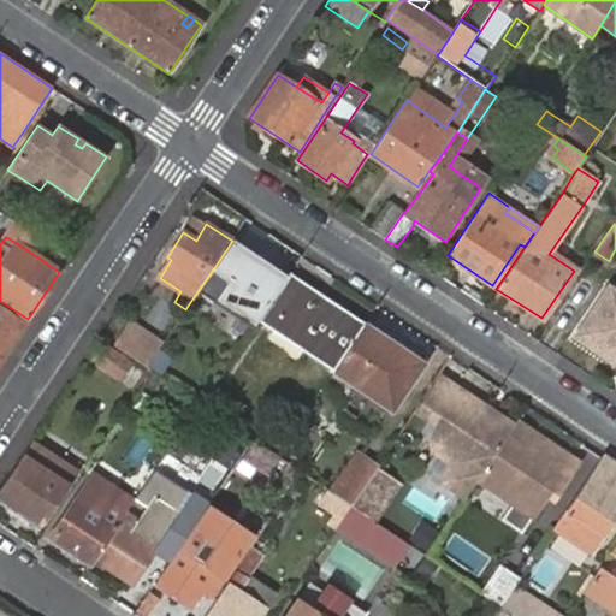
[(288,278),(232,241),(211,273),(226,284),(213,304),(252,331),(260,319),(288,278)]
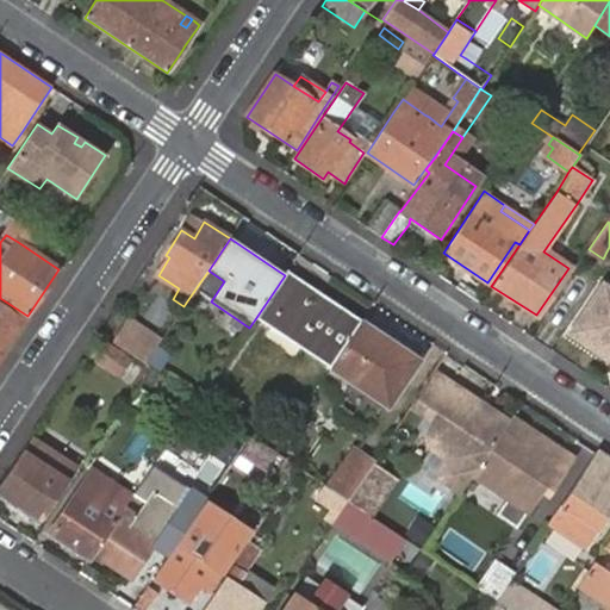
[(331,365),(360,323),(286,273),(285,275),(257,316),(272,325),(302,346),(331,365)]
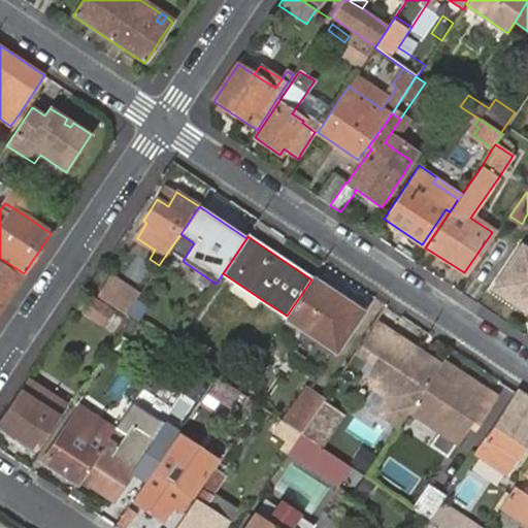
[(527,256),(519,250),(505,269),(488,295),(527,322),(527,256)]
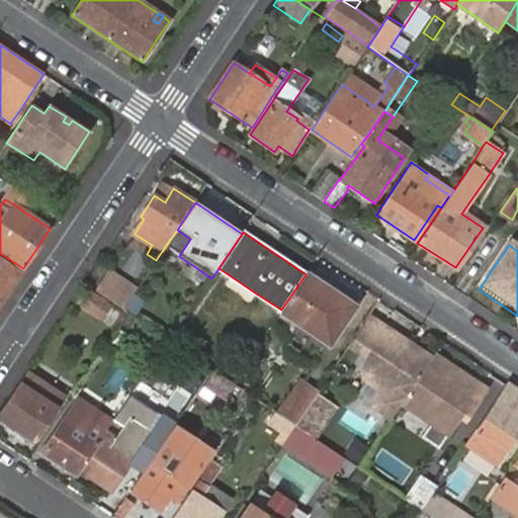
[(0,303),(21,271),(0,256),(0,303)]
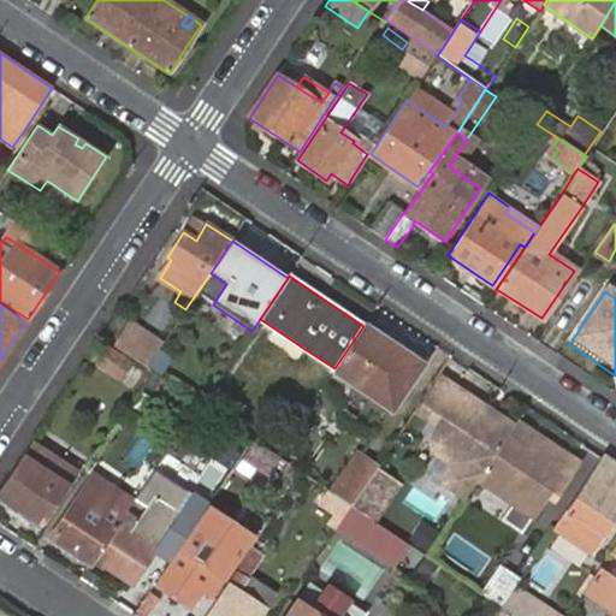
[(116,348),(146,368),(161,345),(131,325),(116,348)]
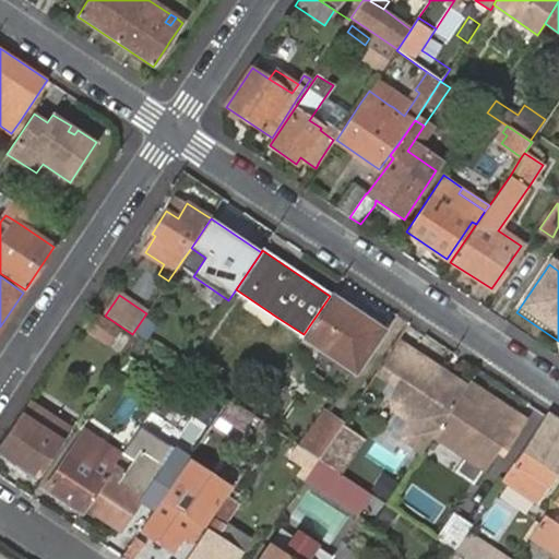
[(333,298),(330,296),(304,334),(301,337),(354,372),(371,347),(377,339),(382,331),(348,309),(333,298)]
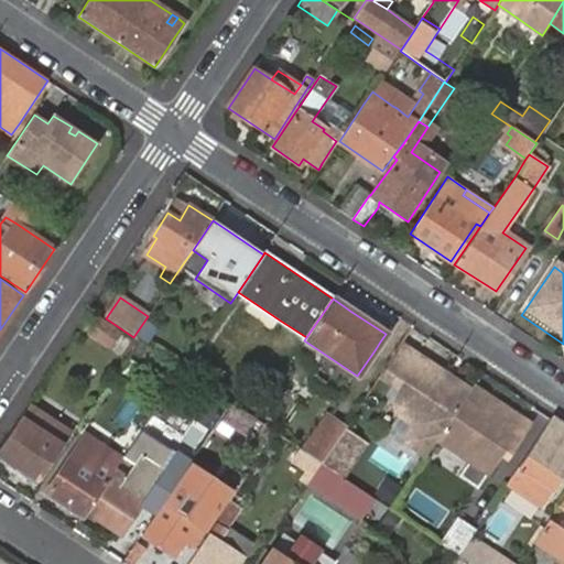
[(99,321),(90,334),(108,347),(109,345),(118,351),(127,339),(118,334),(99,321)]
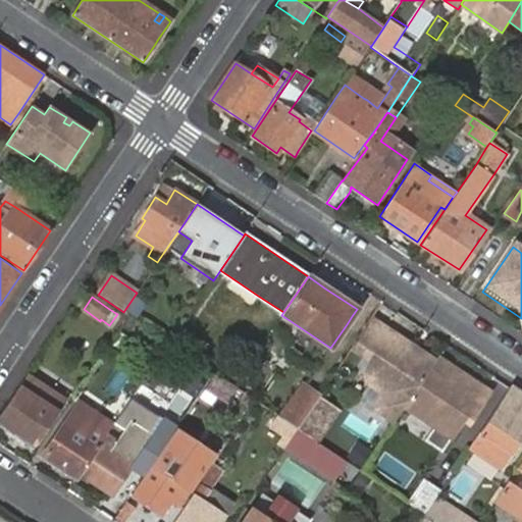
[(281,315),(279,318),(328,352),(330,348),(281,315)]
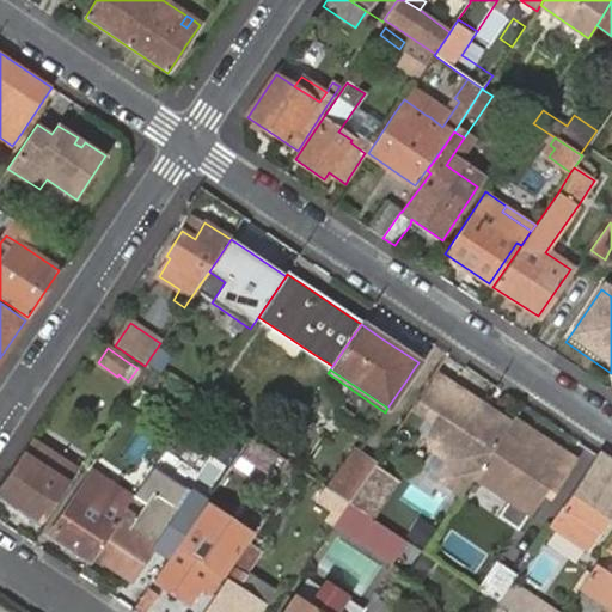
[(412,408),(424,416),(447,381),(435,373),(412,408)]
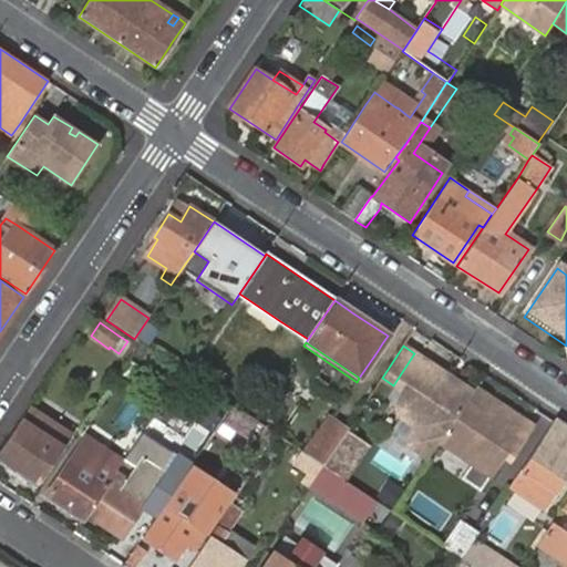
[(406,444),(429,459),(440,442),(441,440),(459,413),(473,392),(453,380),(451,384),(442,379),(445,374),(414,353),(393,385),(403,392),(397,402),(400,415),(418,428),(406,444)]
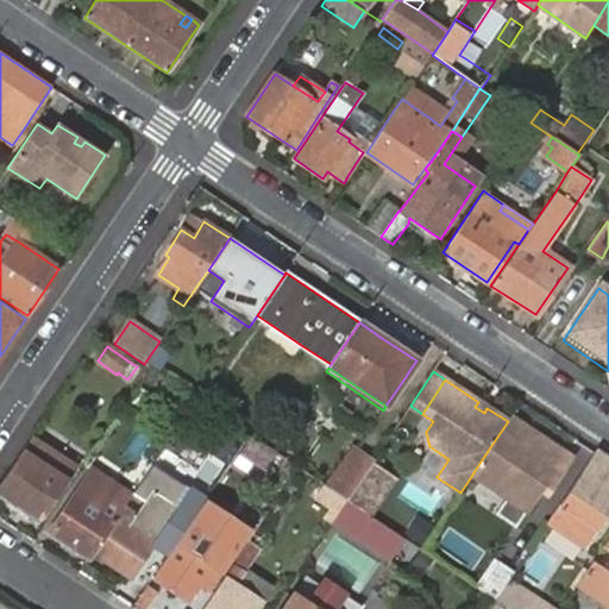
[(487,408),(478,402),(475,407),(484,413),(487,408)]
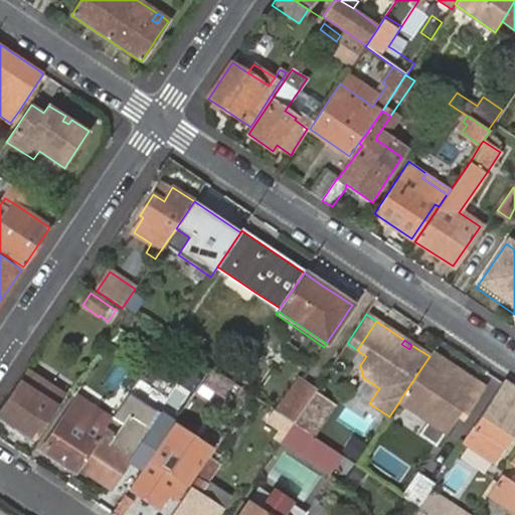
[(418,377),(416,375),(400,399),(399,401),(407,407),(417,390),(461,418),(485,382),(438,350),(418,377)]
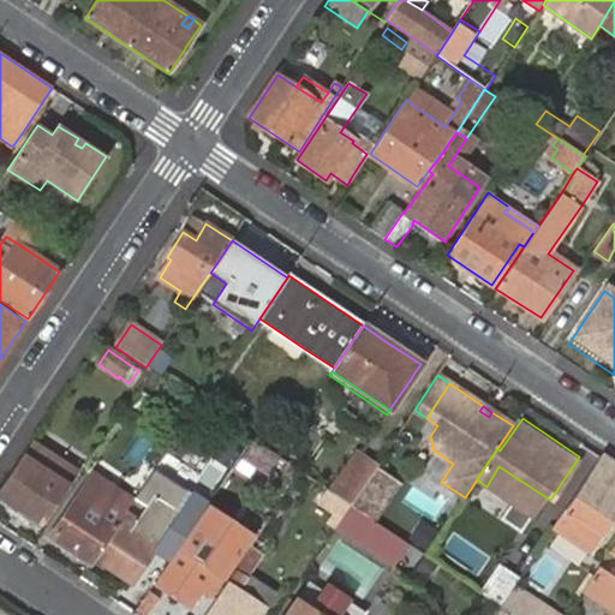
[(225,425),(204,457),(226,471),(248,441),(225,425)]
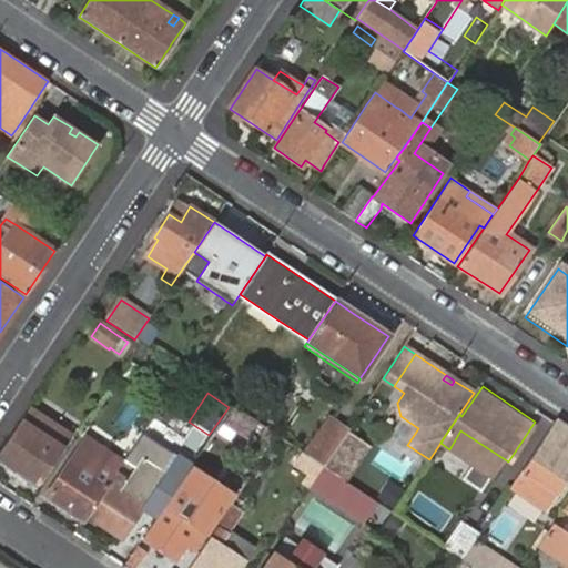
[(29,407),(0,450),(0,462),(37,487),(71,436),(29,407)]
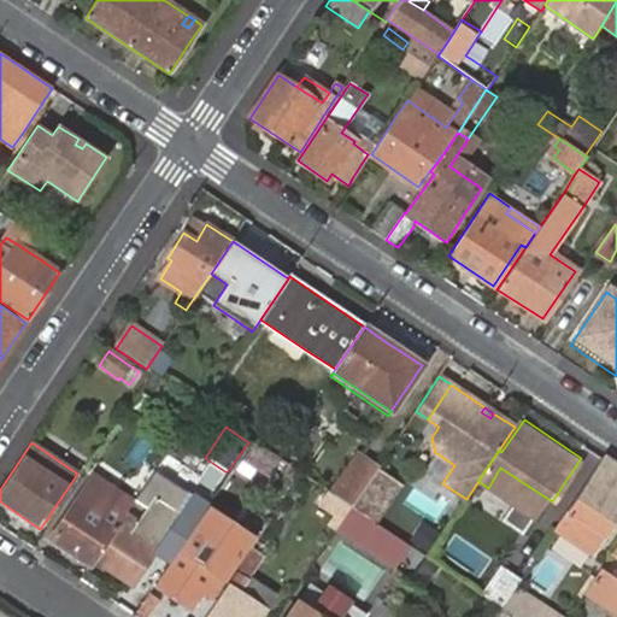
[(352,507),(377,469),(357,454),(330,493),(345,501),(352,507)]
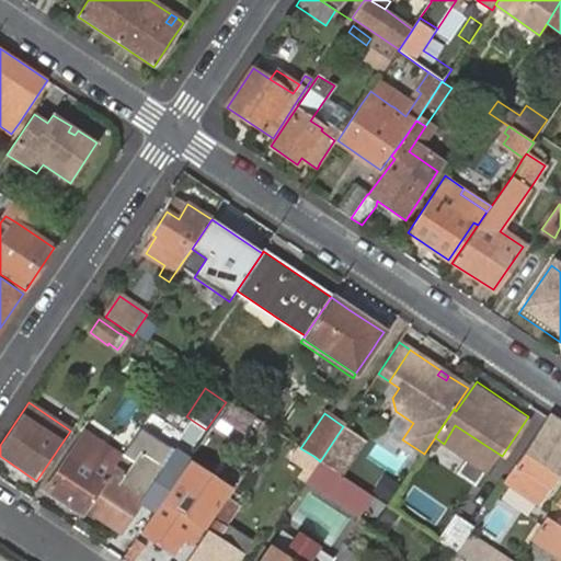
[(560,470),(560,424),(548,415),(522,455),(515,465),(504,481),(525,494),(539,503),(556,478),(560,470)]
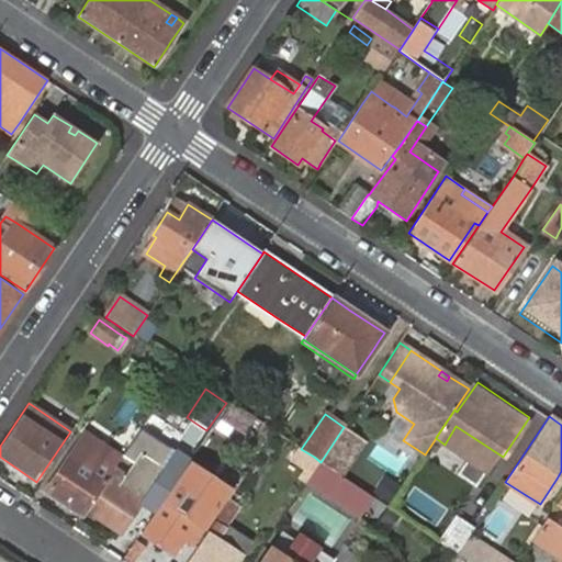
[(358,437),(344,427),(321,462),(330,469),(341,453),(345,456),(358,437)]
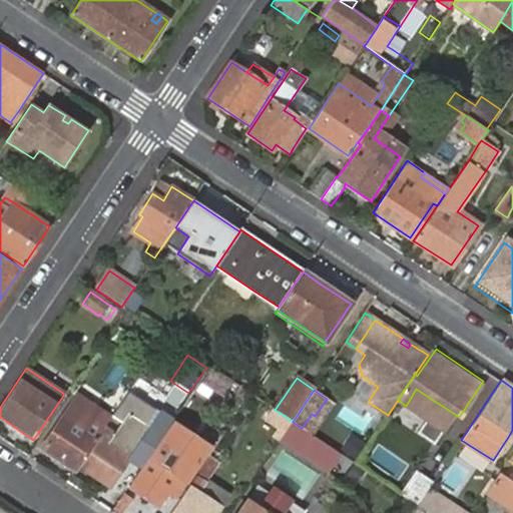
[(97,436),(78,465),(110,487),(149,429),(146,426),(150,421),(153,416),(157,411),(128,392),(112,416),(121,423),(108,443),(97,436)]
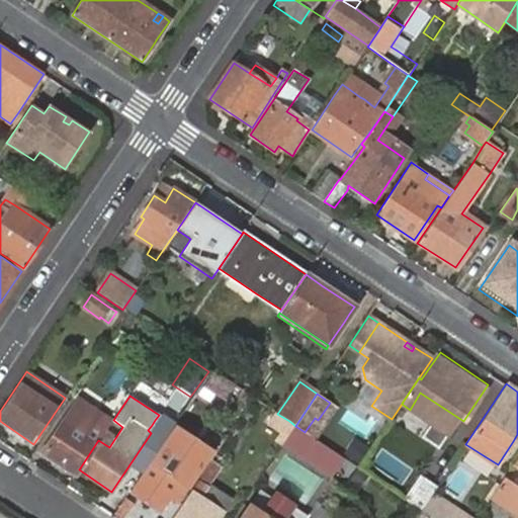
[(41,452),(75,475),(79,469),(98,440),(102,436),(106,430),(111,423),(78,400),(68,414),(41,452)]
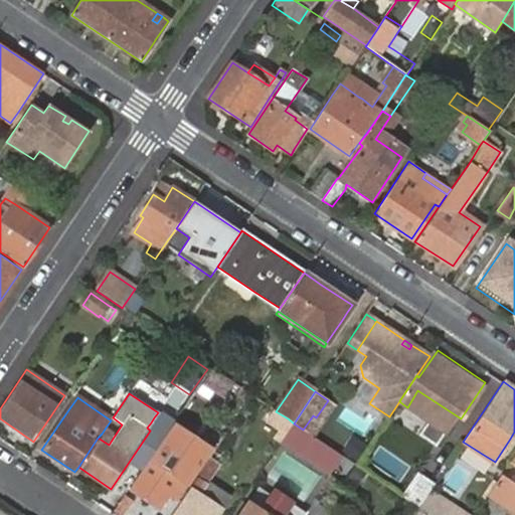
[(303,430),(307,433),(316,417),(313,415),(303,430)]
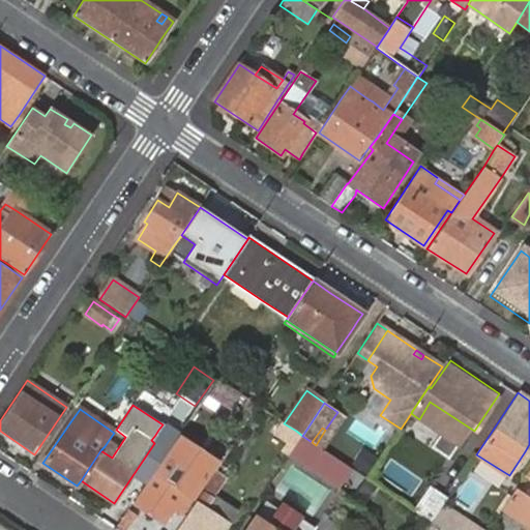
[(216,466),(229,443),(212,434),(200,457),(216,466)]
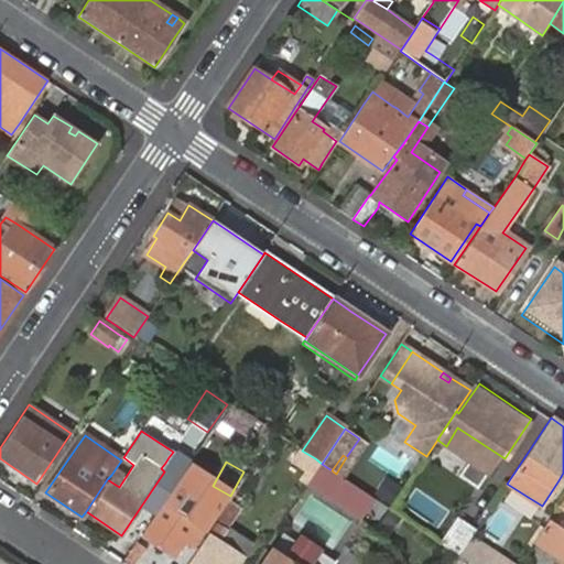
[(332,470),(322,464),(310,481),(307,485),(323,495),(361,521),(376,500),(366,494),(337,474),(336,474),(332,470)]
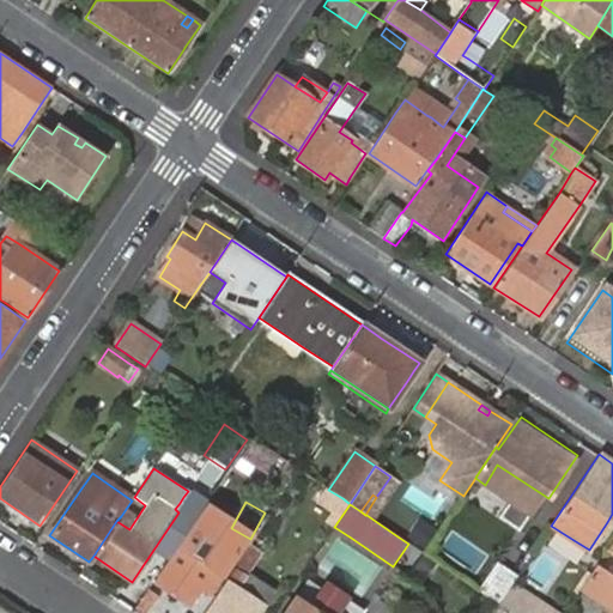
[(187,534),(177,547),(180,547),(156,583),(175,595),(178,590),(192,599),(212,569),(189,554),(198,541),(187,534)]
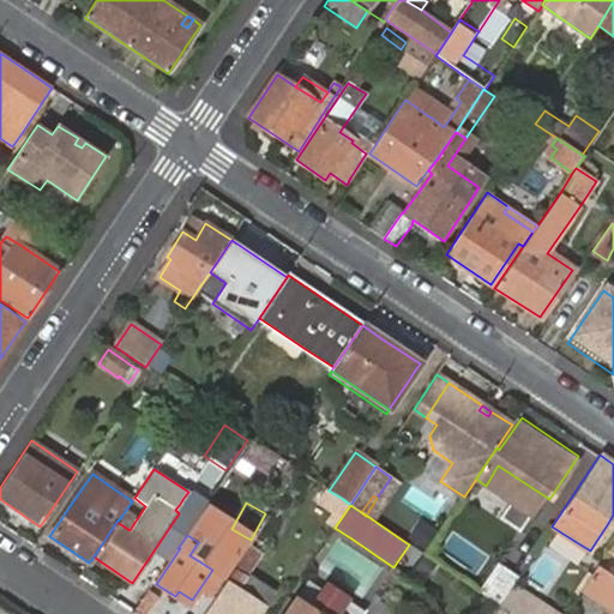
[(336,539),(317,567),(361,595),(379,566),(336,539)]
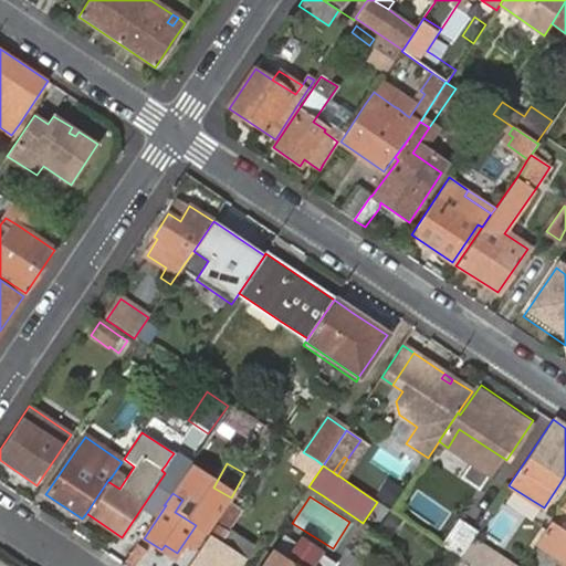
[(565,499),(561,509),(565,512),(565,531),(552,522),(537,544),(565,563),(565,499)]
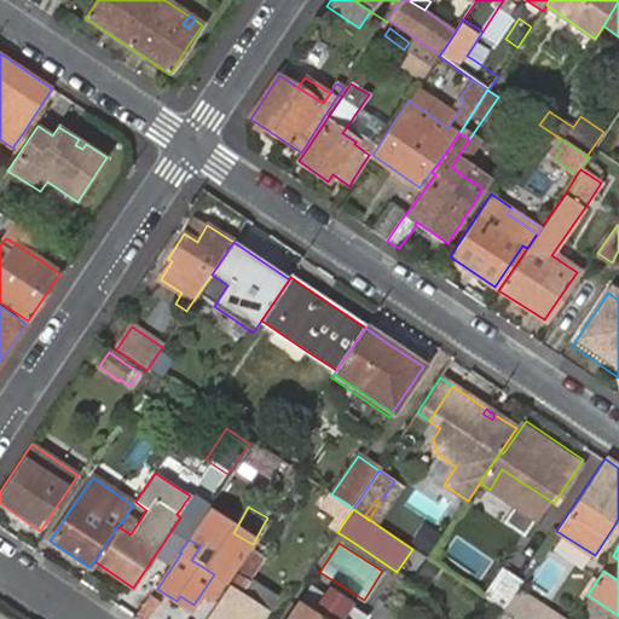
[(238,576),(209,618),(261,618),(266,613),(275,600),(250,584),(267,559),(254,551),(237,576),(238,576)]
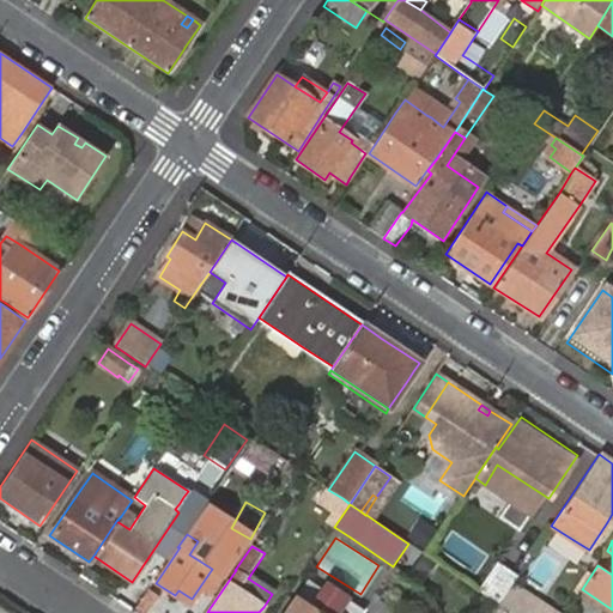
[(497,563),(478,592),(509,612),(510,612),(558,612),(514,583),(517,576),(497,563)]
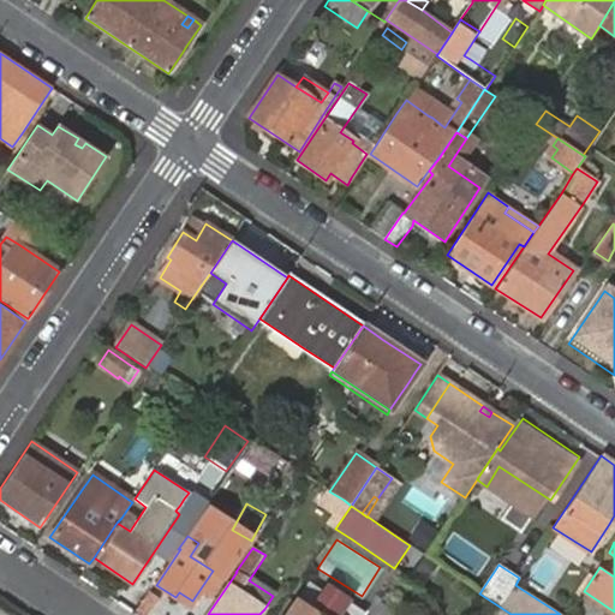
[(363,614),(364,614),(327,587),(310,613),(296,603),(287,614),(363,614)]
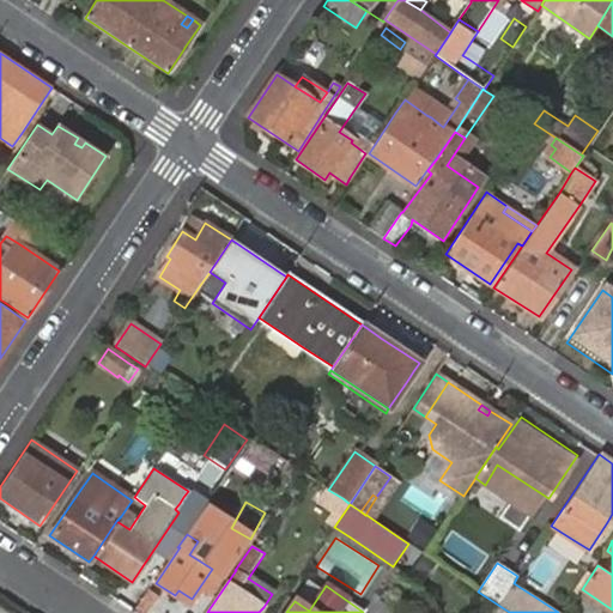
[(188,604),(192,599),(178,590),(175,595),(188,604)]
